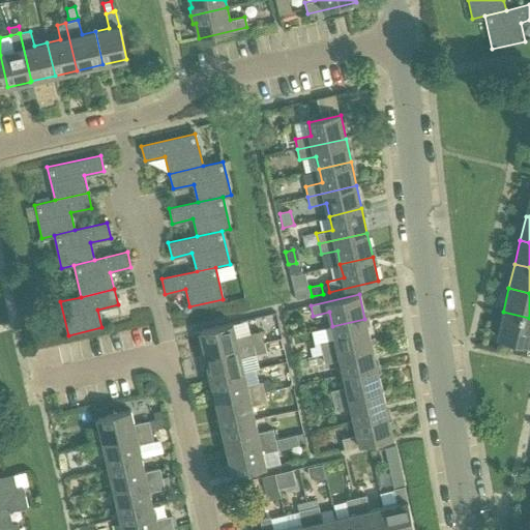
[(529,318),(503,312),(497,336),(529,344),(529,318)]
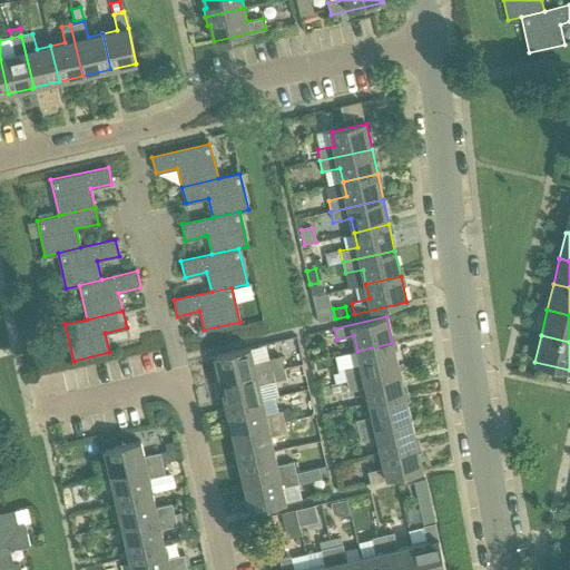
[(392,343),(357,351),(361,365),(344,369),(346,381),(399,369),(392,343)]
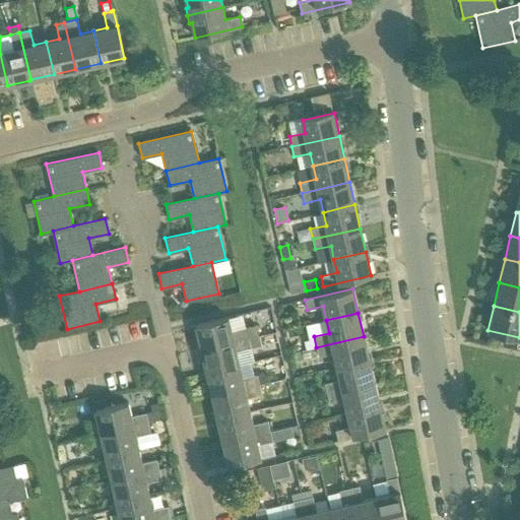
[(228,317),(195,325),(201,348),(248,337),(258,335),(256,325),(231,331),(228,317)]
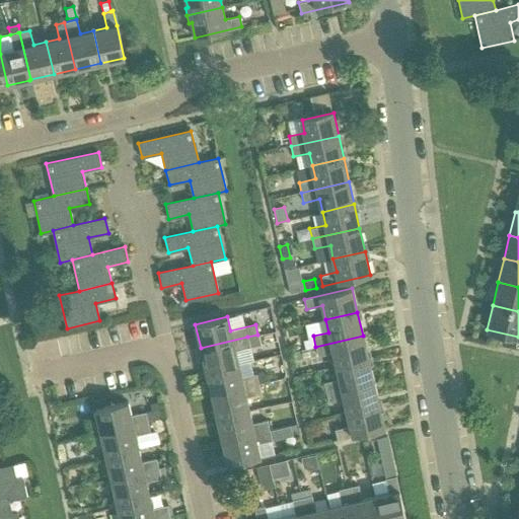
[(257,335),(247,337),(249,348),(260,346),(257,335)]
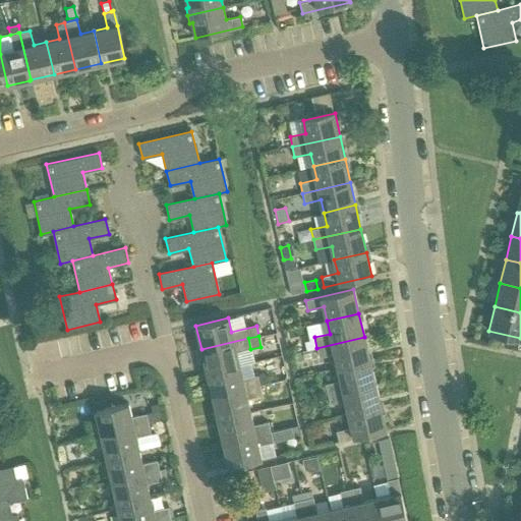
[(334,353),(338,368),(369,360),(364,337),(316,348),(319,357),(334,353)]
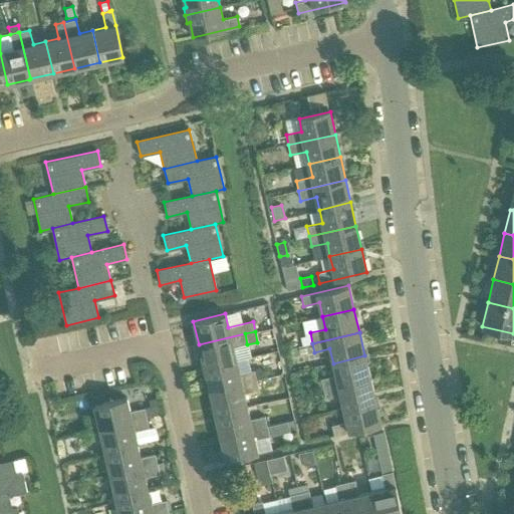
[(247,344),(245,333),(199,344),(204,367),(236,360),(233,347),(247,344)]
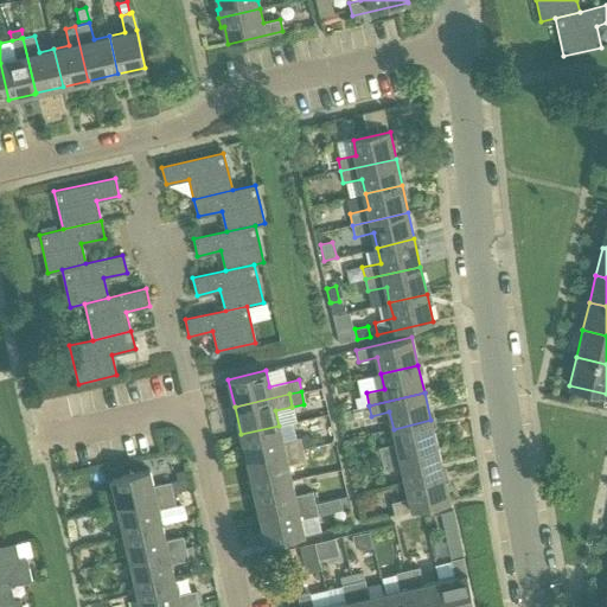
[(349,400),(349,411),(368,411),(366,398),(349,400)]
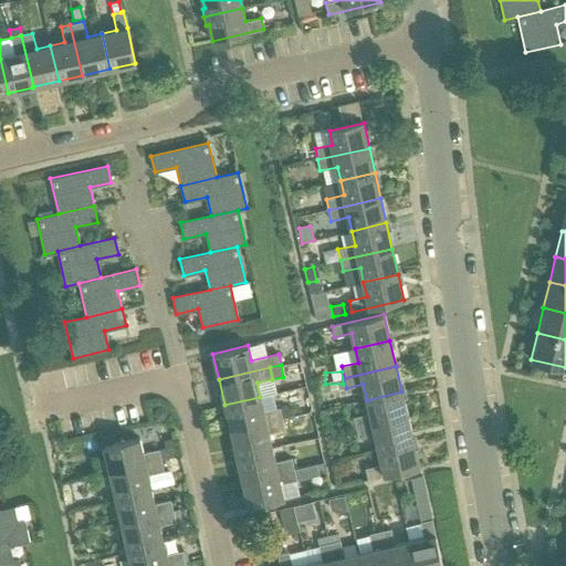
[(353,418),(355,428),(407,416),(401,391),(367,400),(370,412),(353,417),(353,418)]
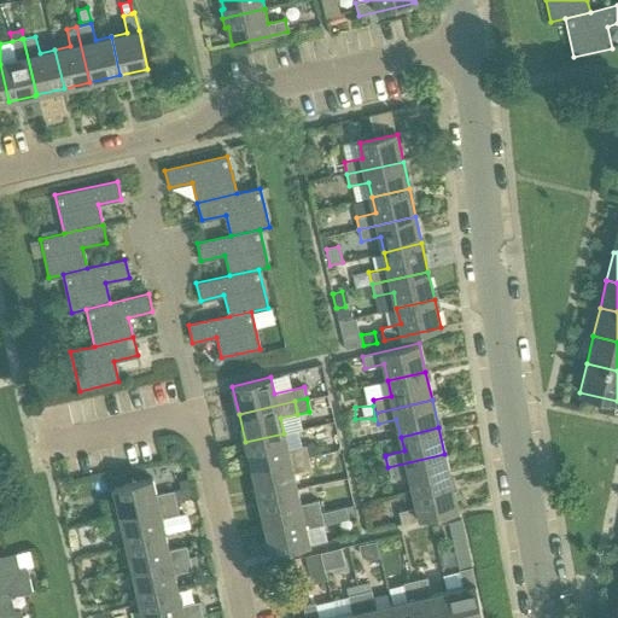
[(284,433),(245,442),(251,470),(308,456),(305,447),(287,450),(284,433)]
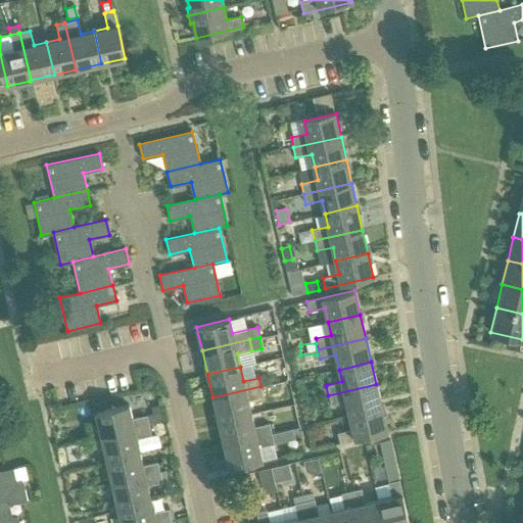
[(147,376),(143,378),(142,384),(145,388),(150,389),(154,386),(155,381),(152,377),(147,376)]
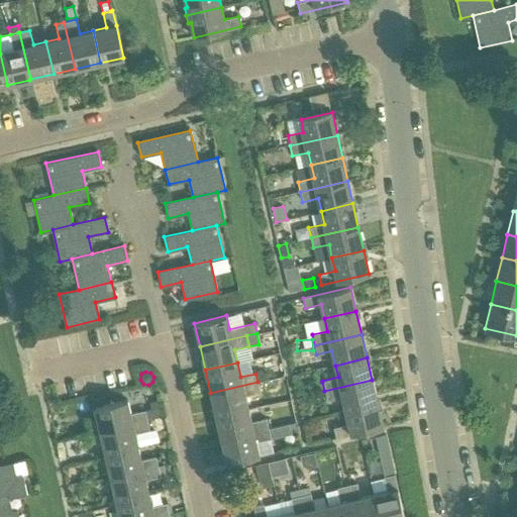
[(263,372),(255,374),(257,382),(265,381),(263,372)]
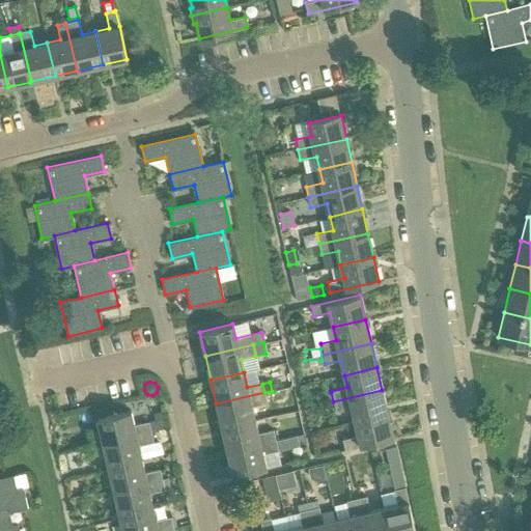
[(382,390),(333,401),(336,412),(352,408),(356,423),(388,415),(382,390)]
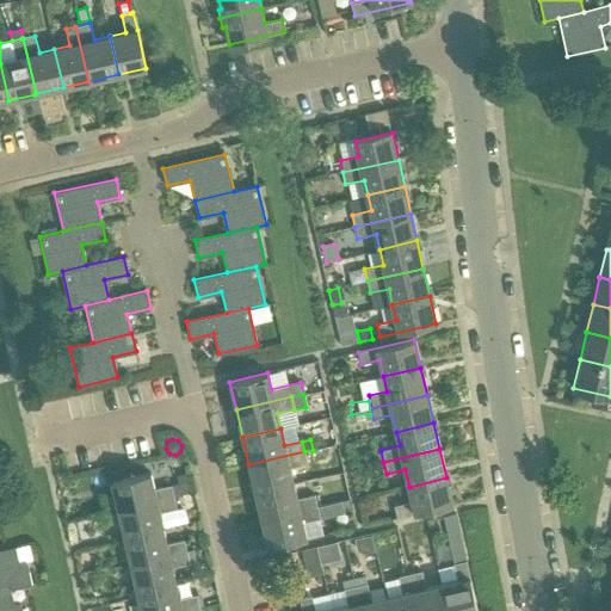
[(255,492),(292,483),(290,469),(308,466),(304,451),(248,464),(255,492)]
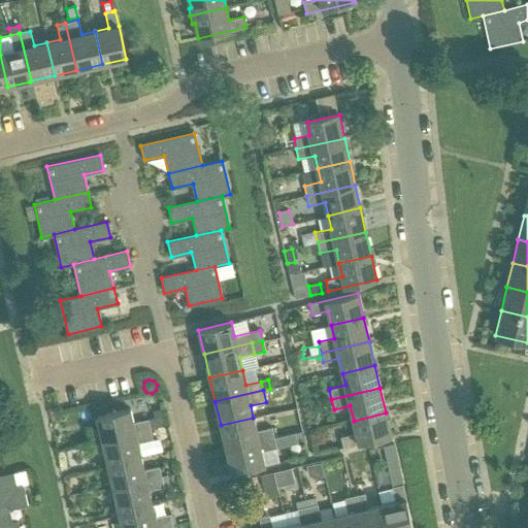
[(315,403),(331,399),(329,390),(325,391),(326,396),(314,399),(315,403)]
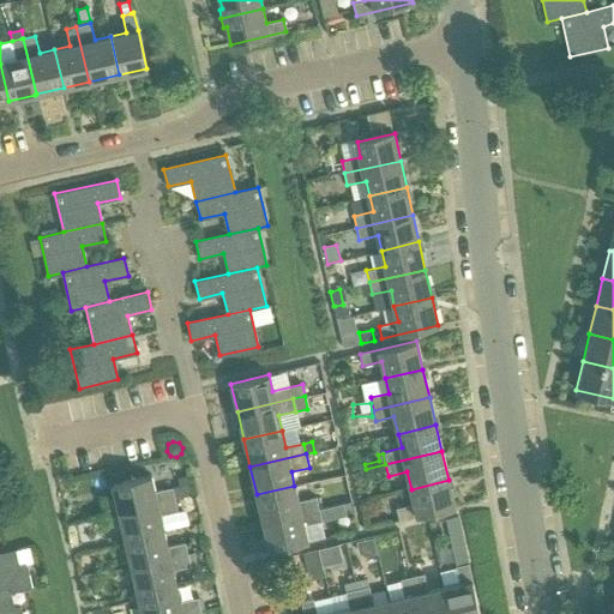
[(119,512),(175,499),(182,497),(192,495),(190,485),(180,486),(173,488),(172,487),(155,491),(151,474),(113,482),(119,512)]
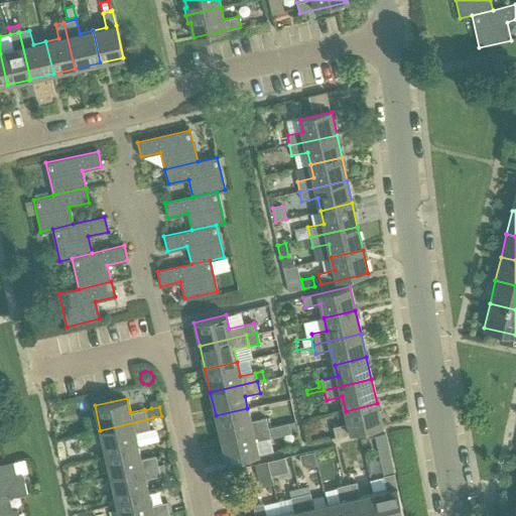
[(149,402),(151,408),(159,407),(161,406),(160,399),(149,402)]
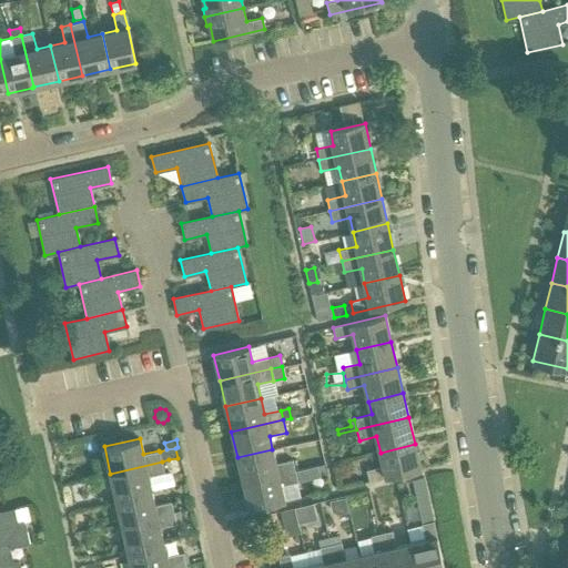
[(415,444),(381,453),(383,466),(366,469),(368,482),(421,469),(415,444)]
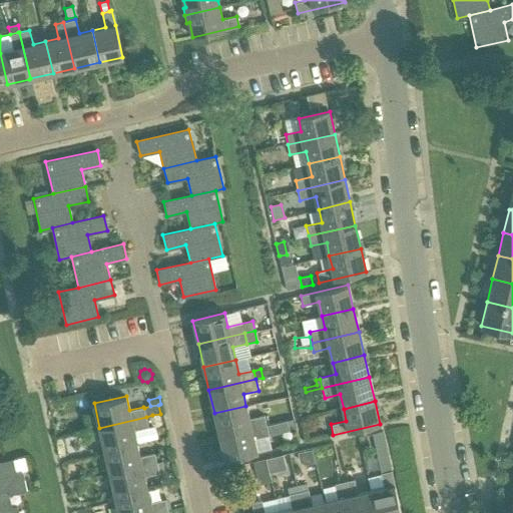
[(249,420),(245,406),(214,413),(219,436),(268,425),(266,416),(249,420)]
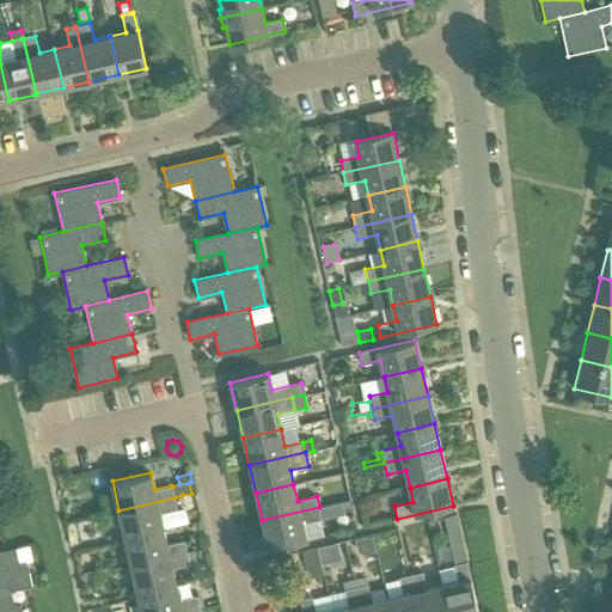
[(182,495),(175,497),(177,507),(184,505),(182,495)]
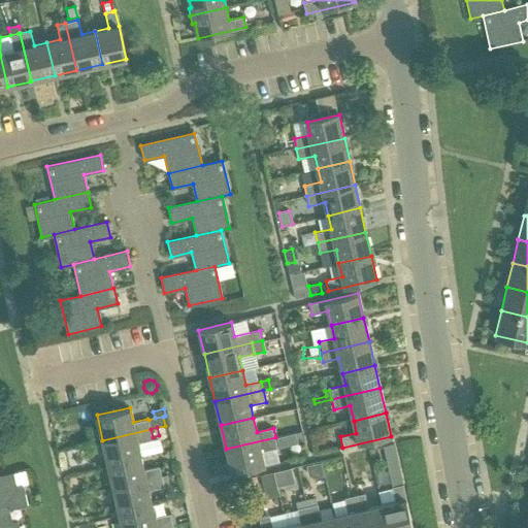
[(153,437),(151,429),(102,440),(108,464),(140,456),(137,441),(153,438),(153,437)]
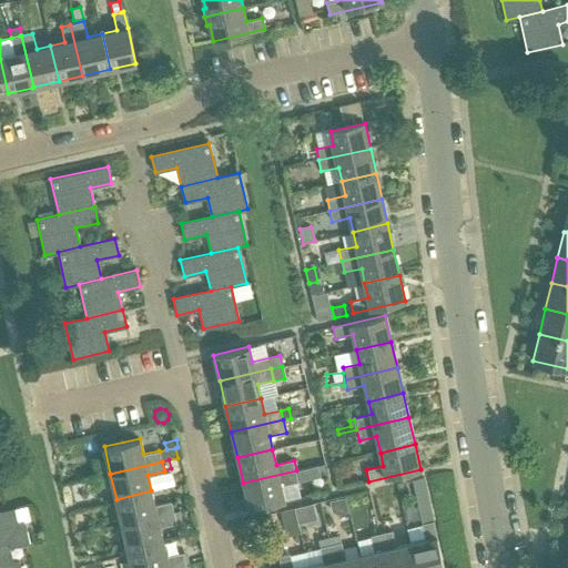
[(296,472),(298,482),(321,477),(318,466),(296,470),(296,472)]
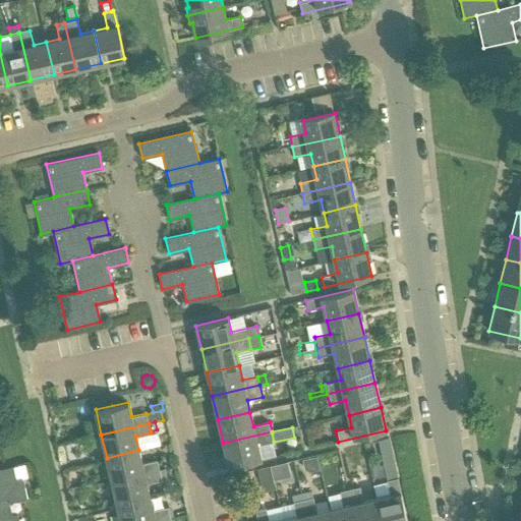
[(228,466),(261,459),(257,446),(274,442),(272,432),(272,431),(223,443),(228,466)]
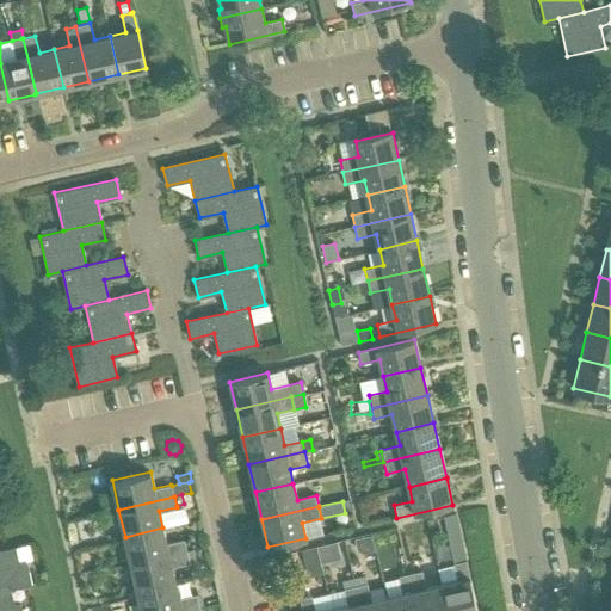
[(125,537),(131,565),(186,551),(184,539),(166,543),(162,528),(125,537)]
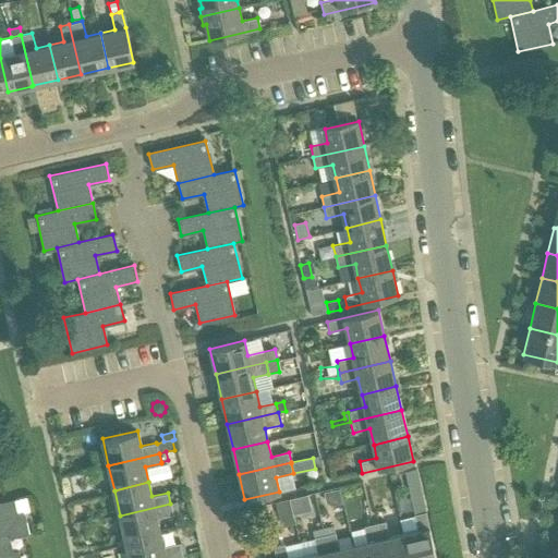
[(338,488),(324,492),(326,501),(332,505),(341,502),(338,488)]
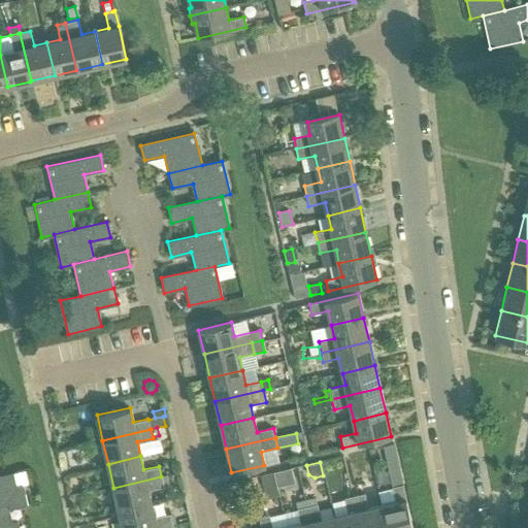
[(397,464),(387,466),(391,487),(401,485),(399,474),(397,464)]
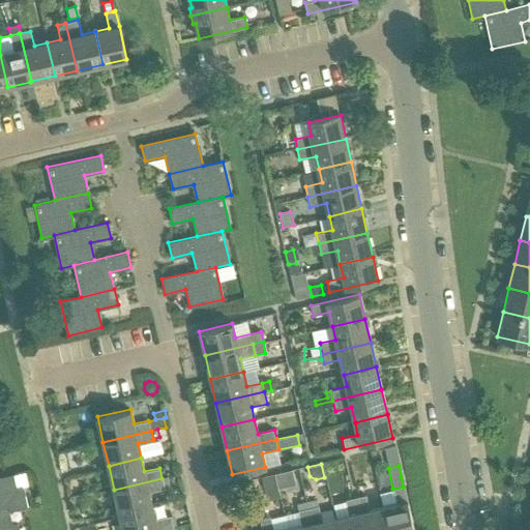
[(261,476),(264,489),(277,486),(274,473),(261,476)]
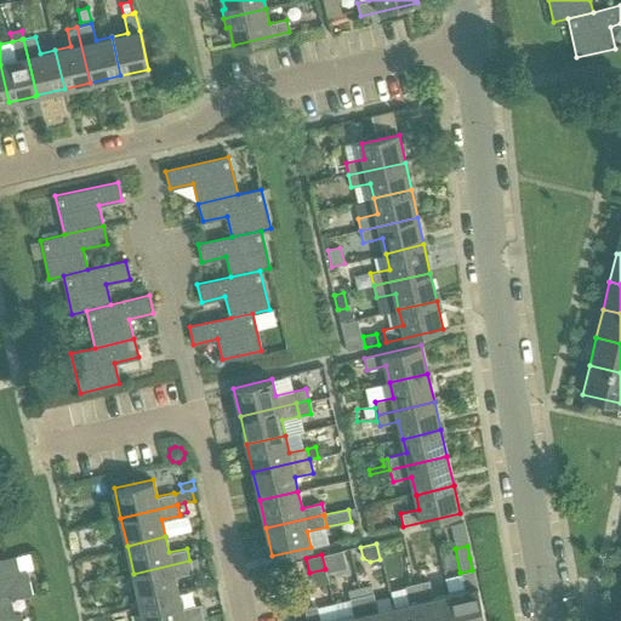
[(0,598),(10,597),(33,592),(27,569),(20,571),(16,556),(0,558),(0,598)]
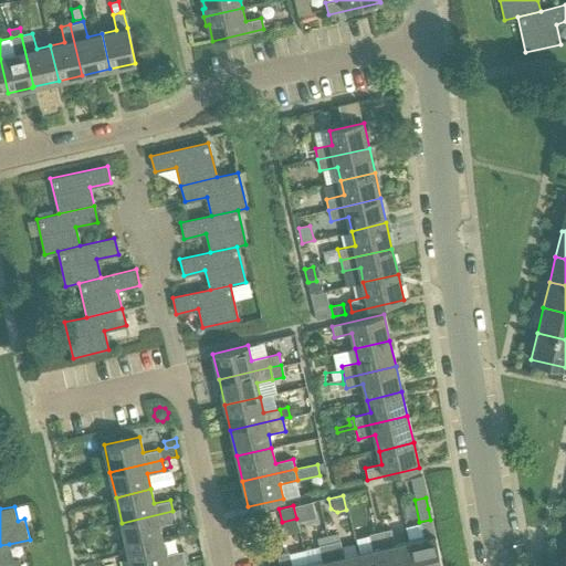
[(122,523),(127,548),(163,541),(159,524),(175,521),(173,511),(122,523)]
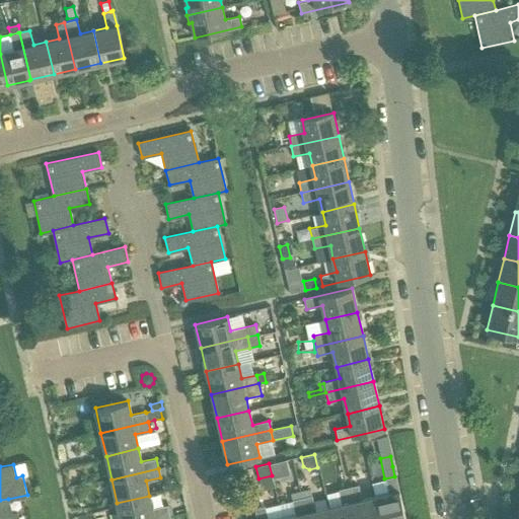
[(375,496),(379,518),(404,518),(394,476),(384,478),(387,494),(375,496)]
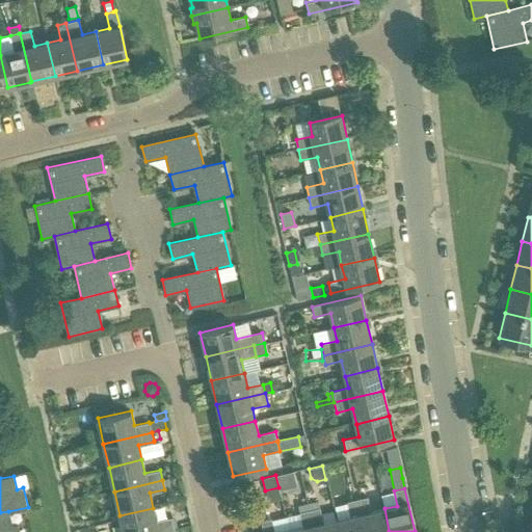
[(367,497),(355,500),(363,531),(389,531),(384,508),(370,512),(367,497)]
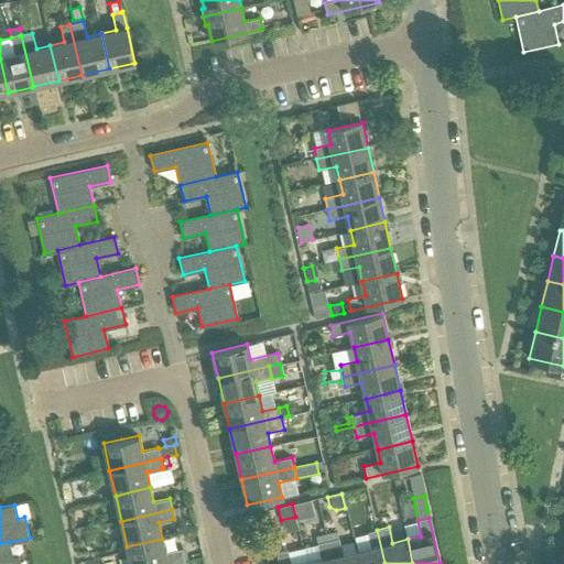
[(370,548),(357,551),(359,563),(384,563),(377,530),(367,532),(370,548)]
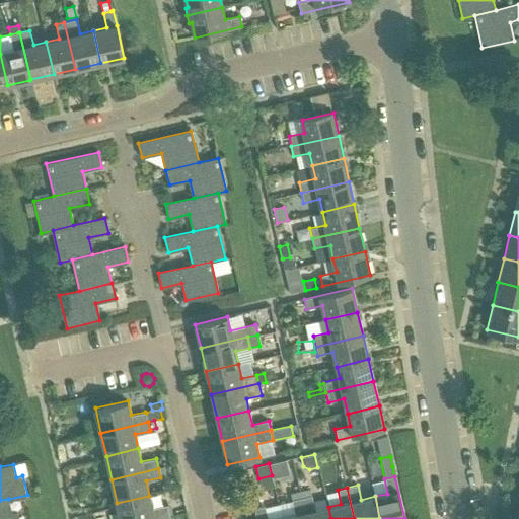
[(309,489),(299,491),(301,498),(302,498),(311,496),(309,489)]
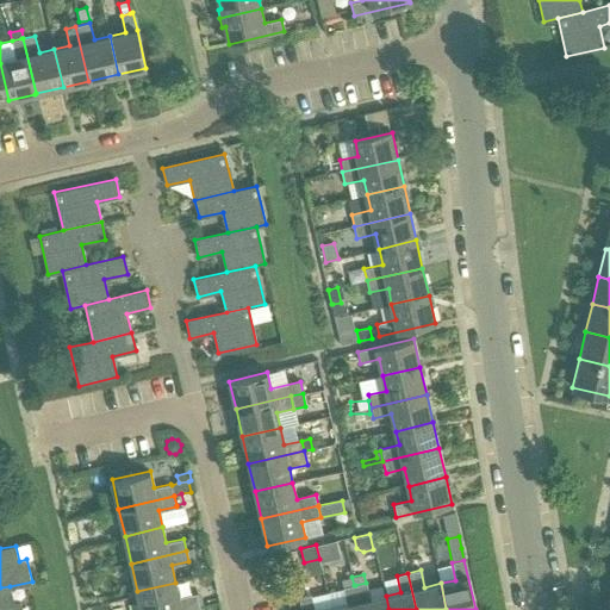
[(354,585),(352,577),(341,579),(343,587),(354,585)]
